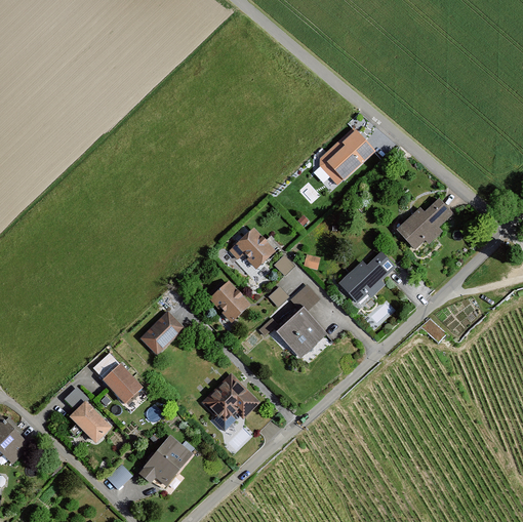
[(321,160),(339,182),(377,150),(359,128),(321,160)]
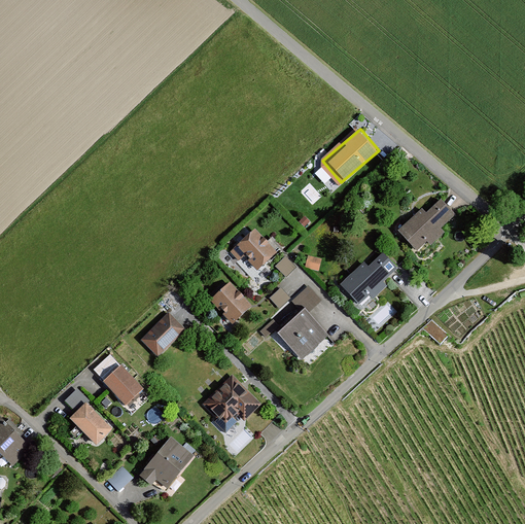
[(420,206),(396,228),(418,252),(455,214),(440,196),(424,211),(420,206)]
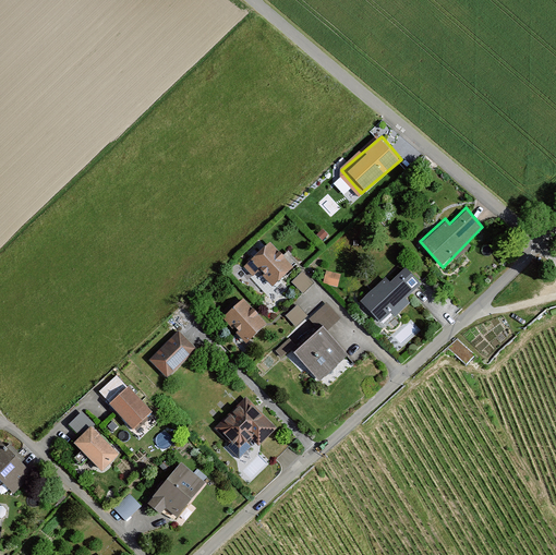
[(269,240),(248,258),(272,286),(292,268),(269,240)]
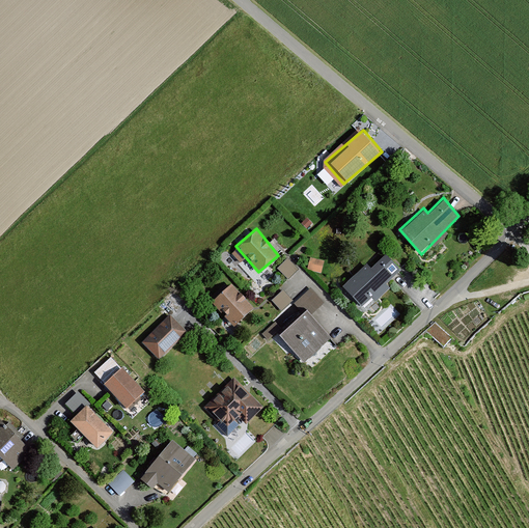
[(367,260),(341,286),(359,311),(399,269),(386,251),(370,266),(367,260)]
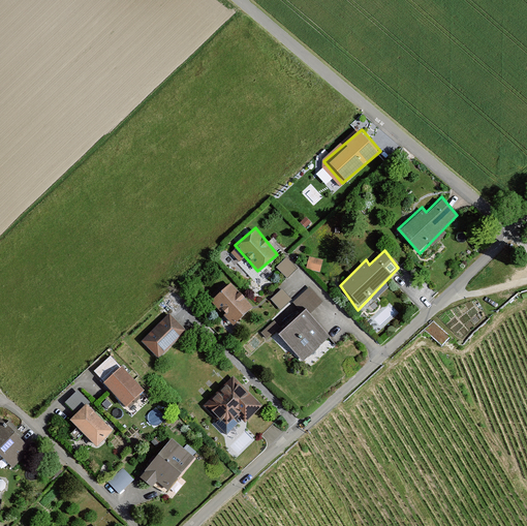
[(287,256),(276,266),(285,278),(297,269),(287,256)]
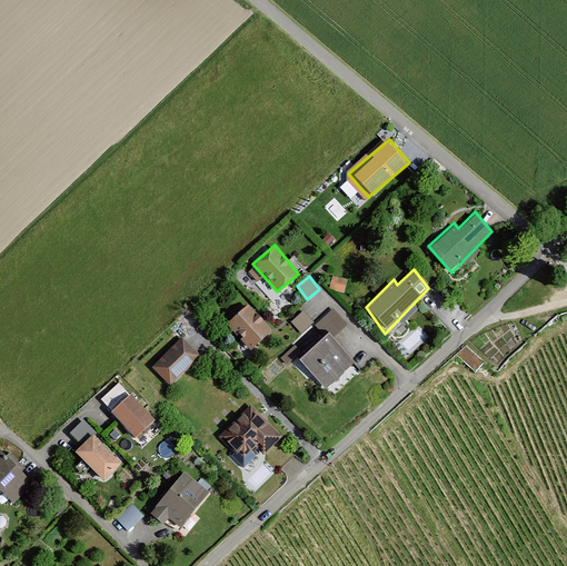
[(249,305),(227,323),(249,350),(271,331),(249,305)]
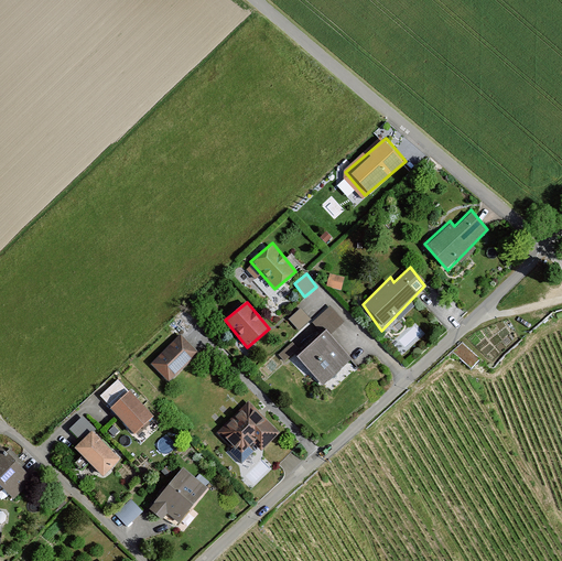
[(299,330),(277,351),(288,365),(298,355),(324,387),(353,357),(333,333),(345,321),(328,303),(312,319),(299,330)]
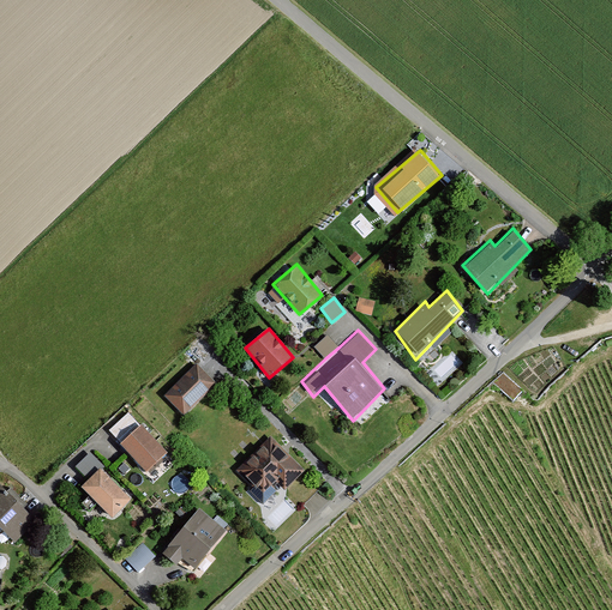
[(327,332),(313,344),(325,358),(340,346),(327,332)]
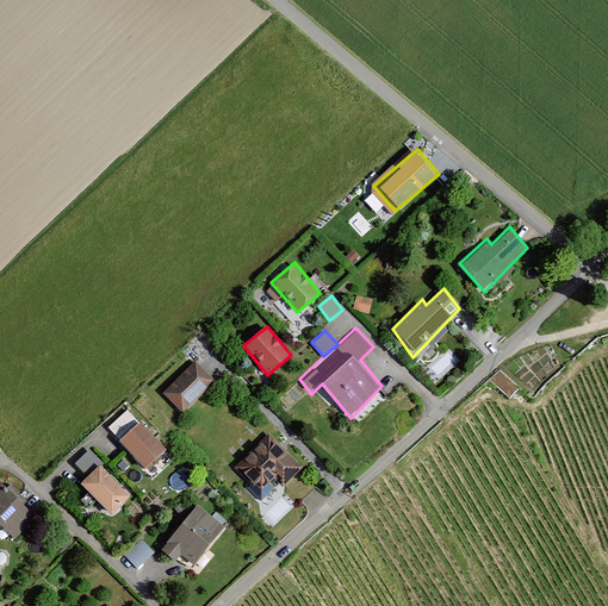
[(194,361),(165,391),(185,411),(215,380),(194,361)]
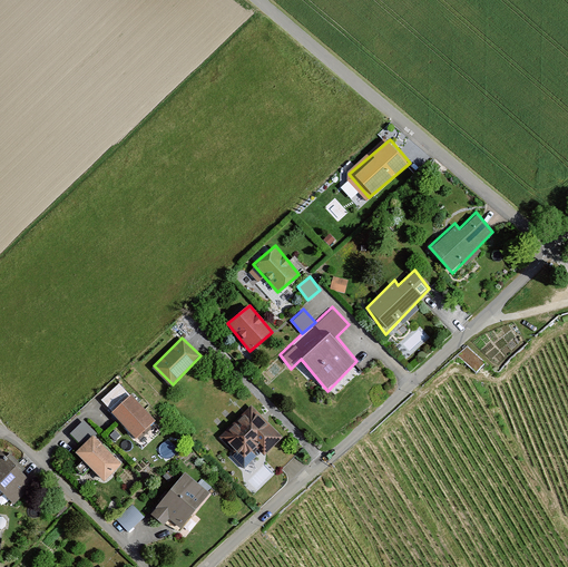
[(129,393),(110,411),(135,437),(154,419),(129,393)]
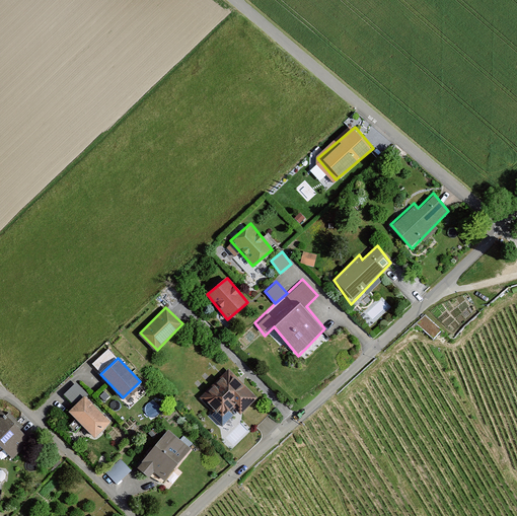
[(227,367),(199,395),(221,423),(233,409),(238,415),(254,398),(227,367)]
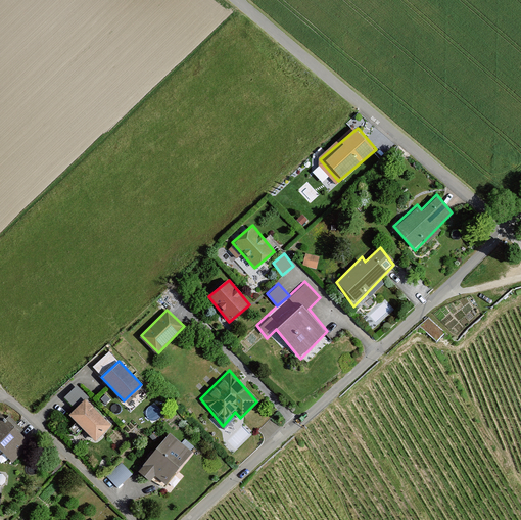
[(85,397),(67,413),(93,440),(110,425),(85,397)]
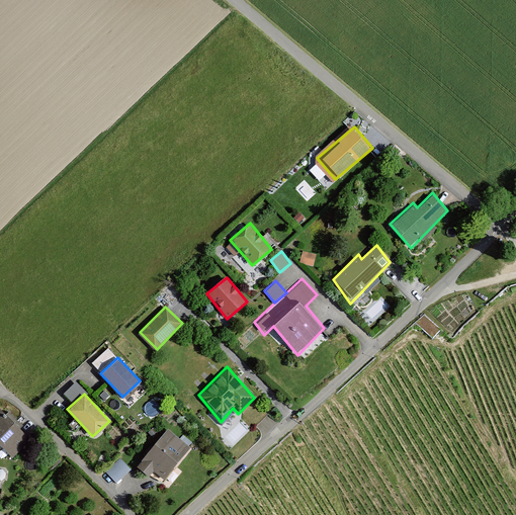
[(0,440),(13,455),(31,439),(1,405),(0,406),(0,440)]
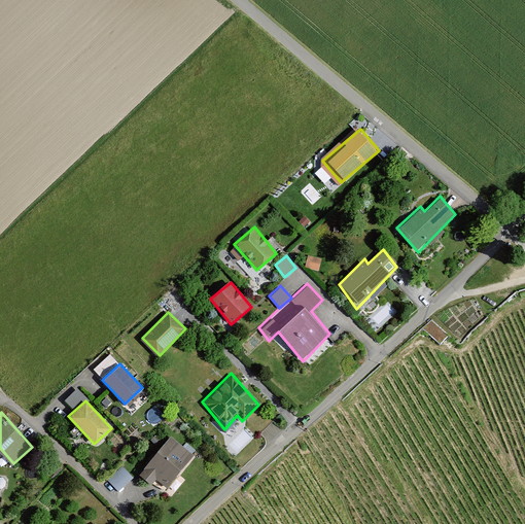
[(168,435),(140,474),(165,492),(194,453),(168,435)]
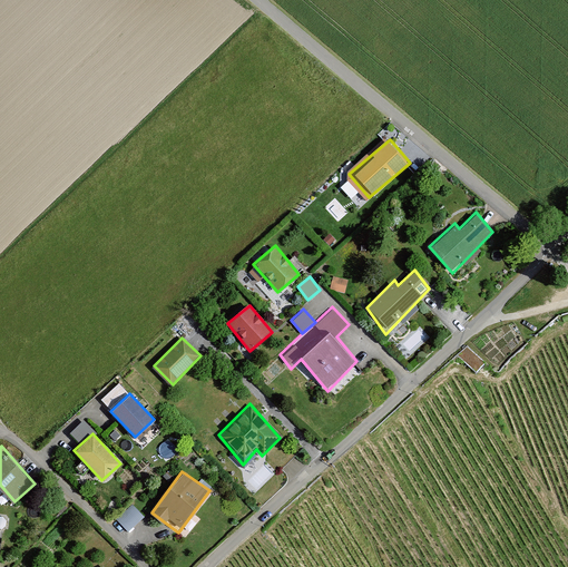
[(128,528),(145,514),(133,500),(116,515),(128,528)]
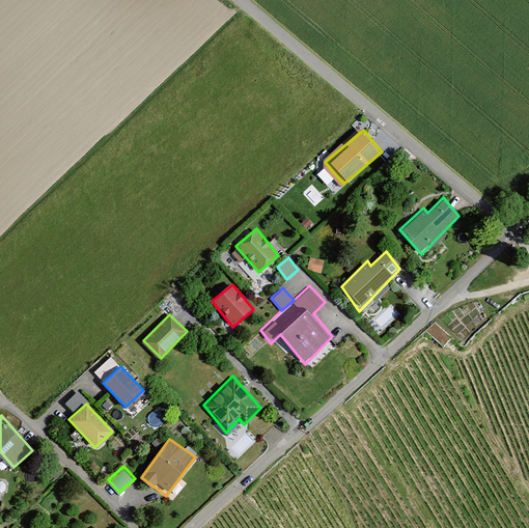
All buildings are outlined.
